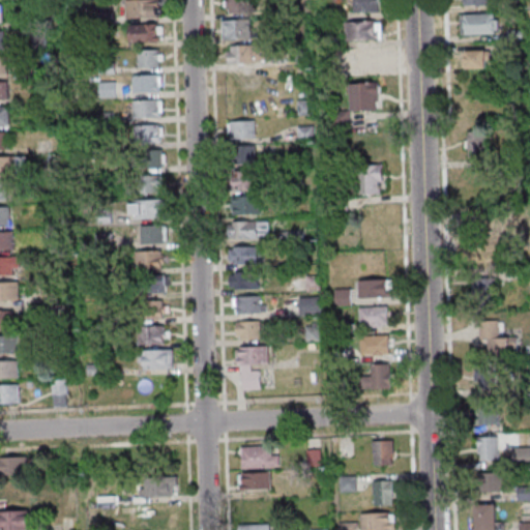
[(125,0),(126,18),(160,18),(159,0),(125,0)]
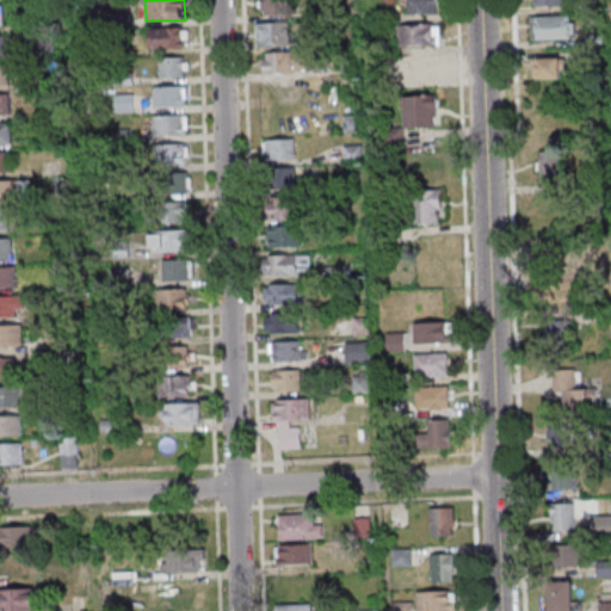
[(259,0),(260,14),(294,14),(294,0),(259,0)]
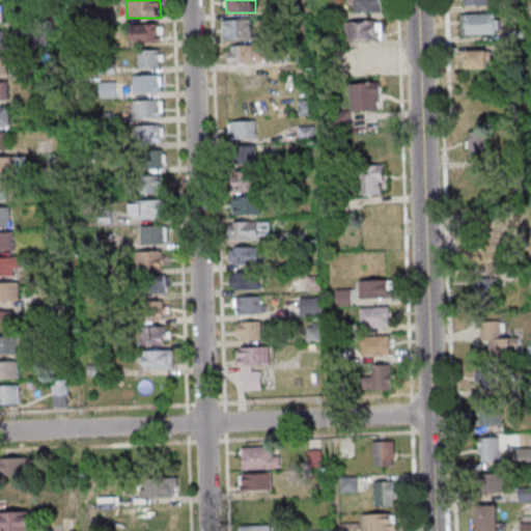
[(354,0),(355,11),(381,11),(380,0),(354,0)]
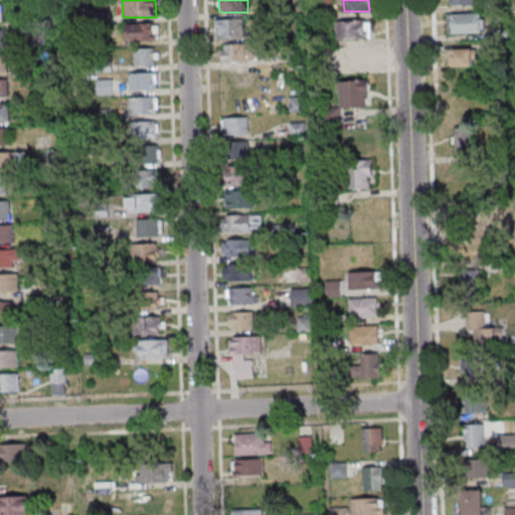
[(449,13),(449,32),(485,32),(485,13),(449,13)]
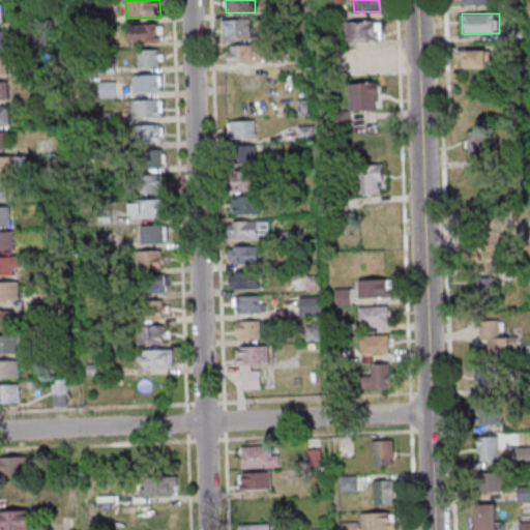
[(223,20),(223,38),(257,38),(257,20),(223,20)]
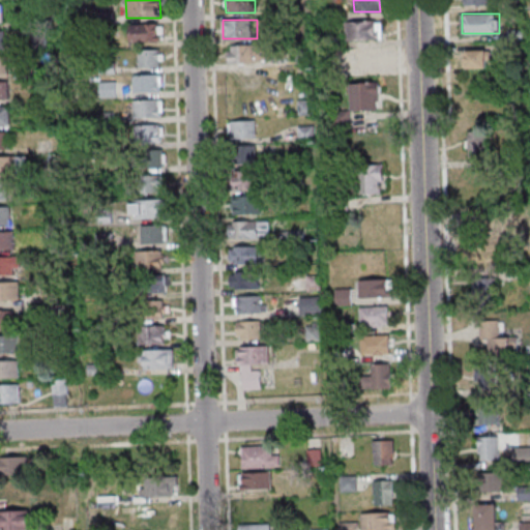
[(382,21),(346,21),(346,39),(382,39),(382,21)]
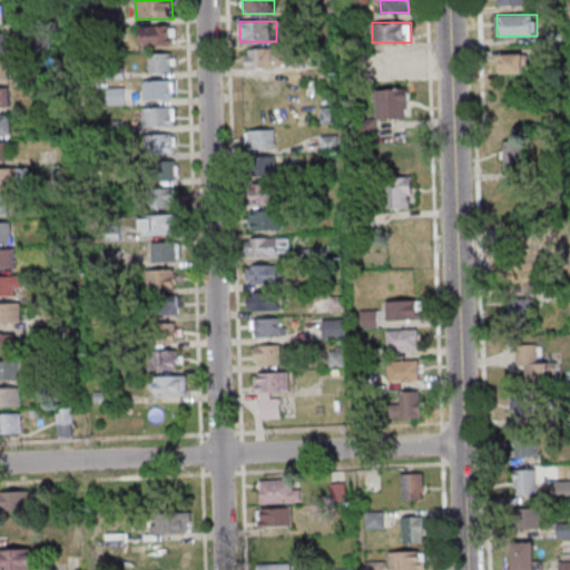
[(138,46),(175,46),(175,26),(138,26),(138,46)]
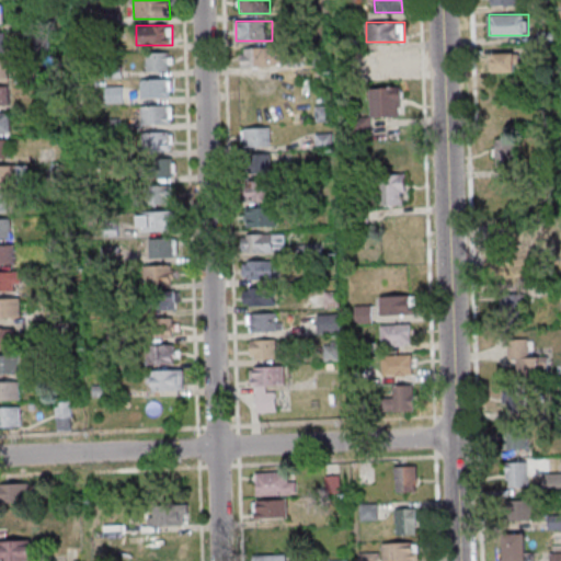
[(0,35),(8,35),(9,53),(0,53),(0,35)]
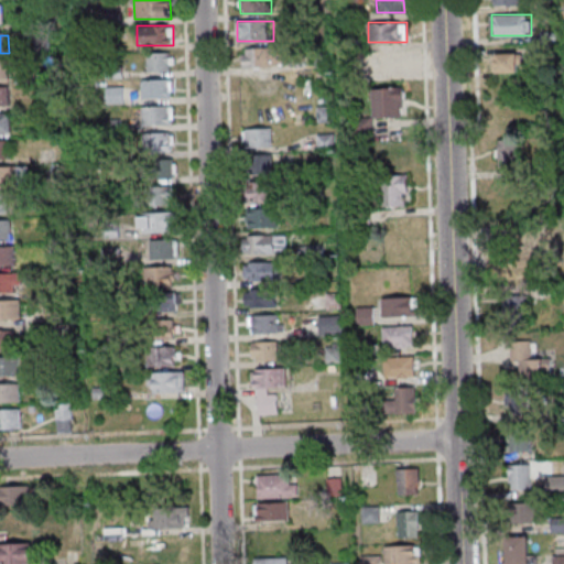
[(283,47),(241,47),(241,66),(283,66),(283,47)]
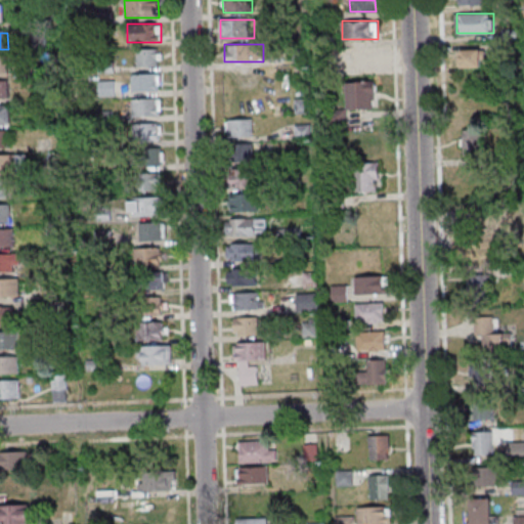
[(162,49),(137,49),(137,67),(162,67),(162,49)]
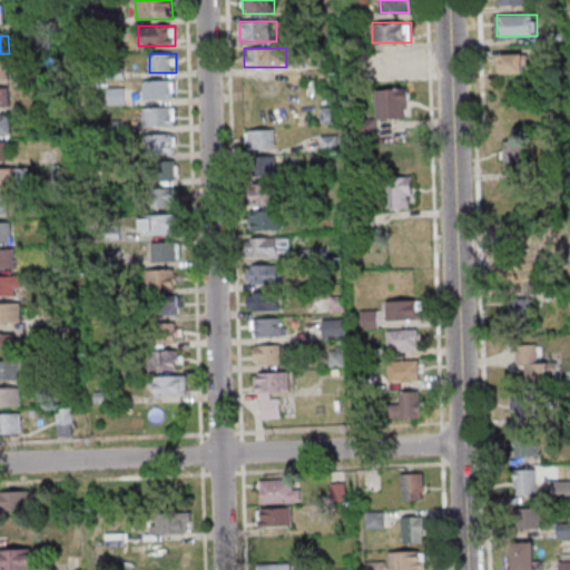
[(414,53),(379,53),(379,74),(414,74),(414,53)]
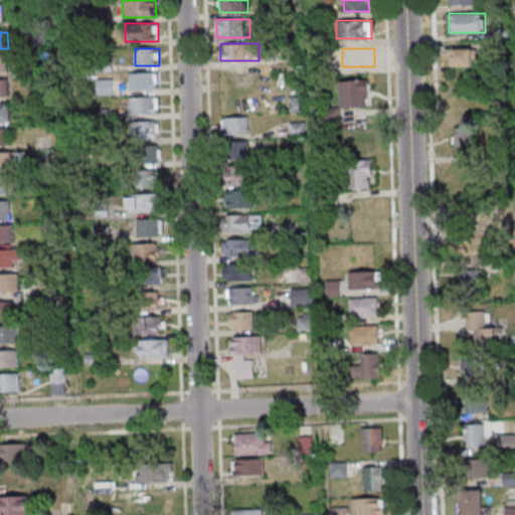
[(475,66),(475,48),(452,48),(452,66),(475,66)]
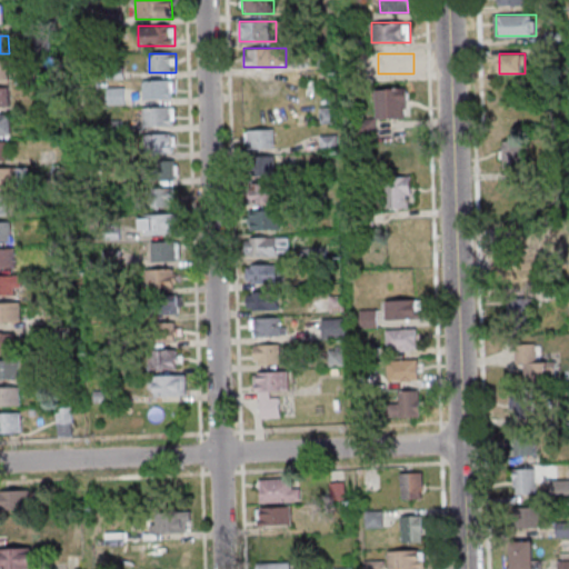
[(0,62),(10,62),(11,80),(0,80),(0,62)]
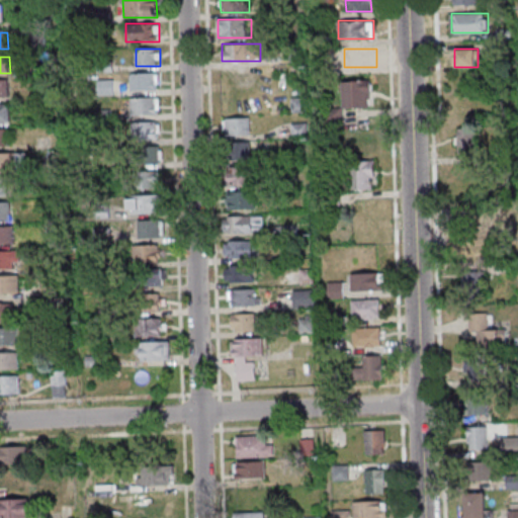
[(130,73),(130,90),(158,90),(158,73),(130,73)]
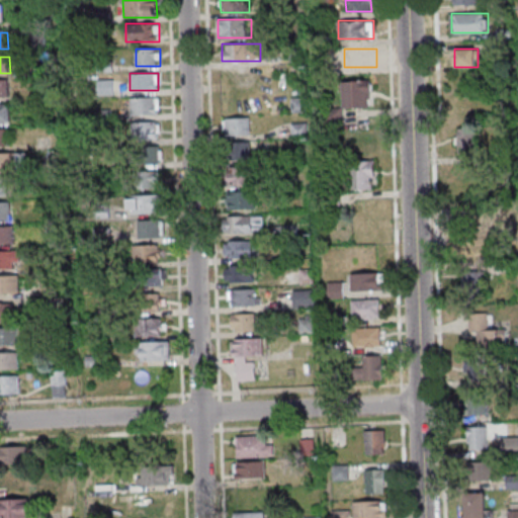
[(113,94),(113,80),(99,80),(99,94),(113,94)]
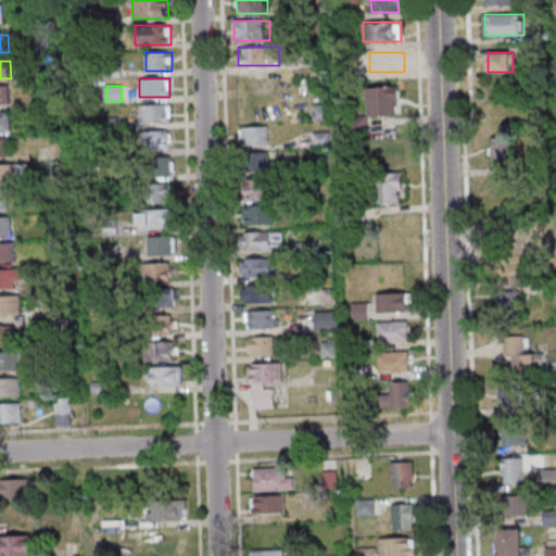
[(399,115),(399,86),(369,86),(369,115),(399,115)]
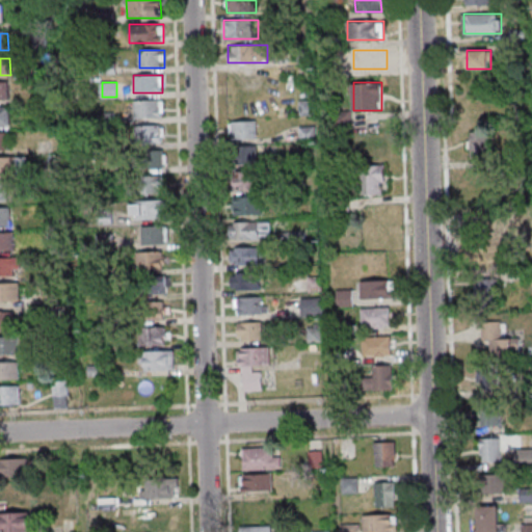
[(0,85),(11,85),(12,102),(0,102),(0,85)]
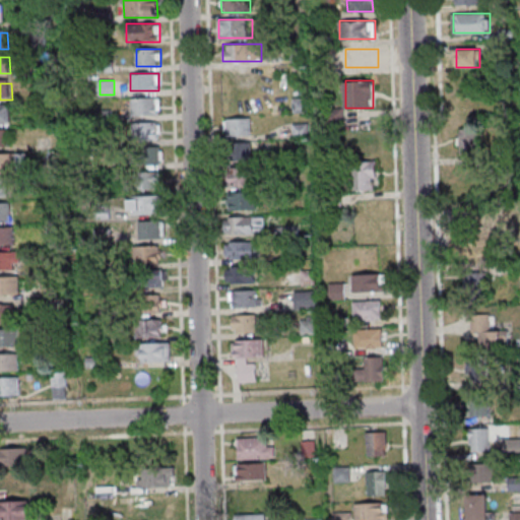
[(160,98),(131,98),(131,115),(160,115),(160,98)]
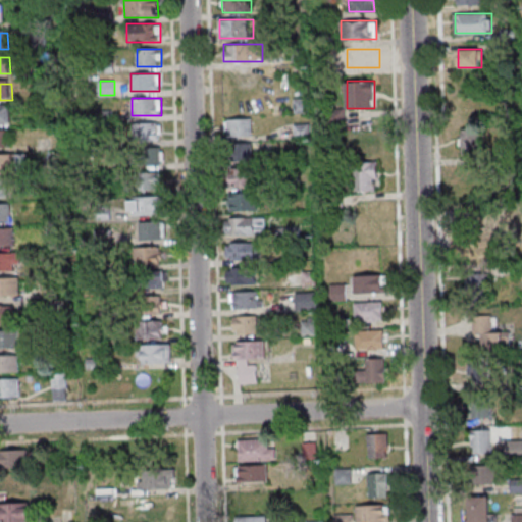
[(0,108),(12,108),(13,124),(0,124),(0,108)]
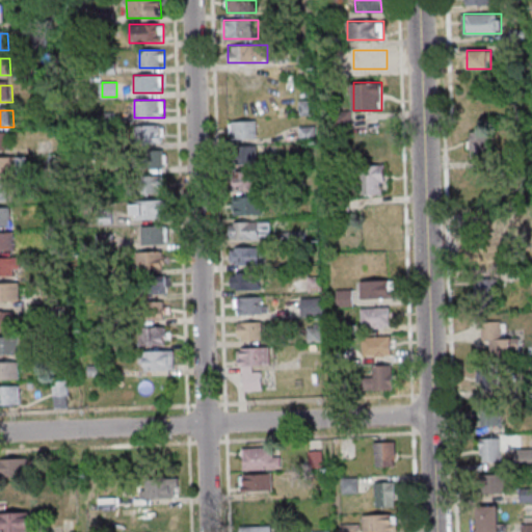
[(257,138),(257,121),(230,121),(230,138),(257,138)]
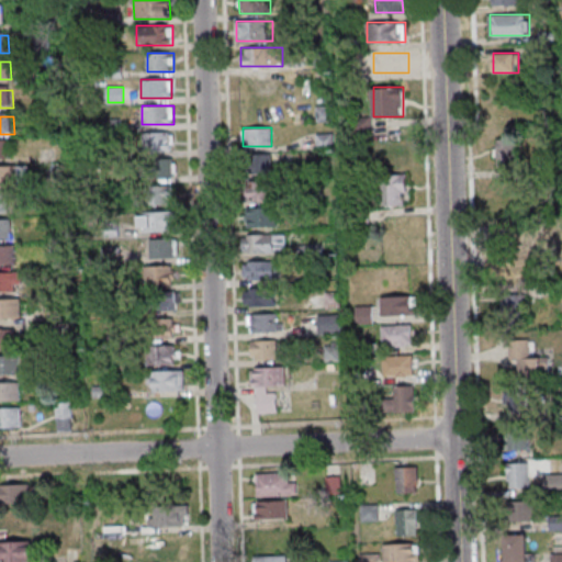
[(173,150),(173,132),(144,132),(144,150),(173,150)]
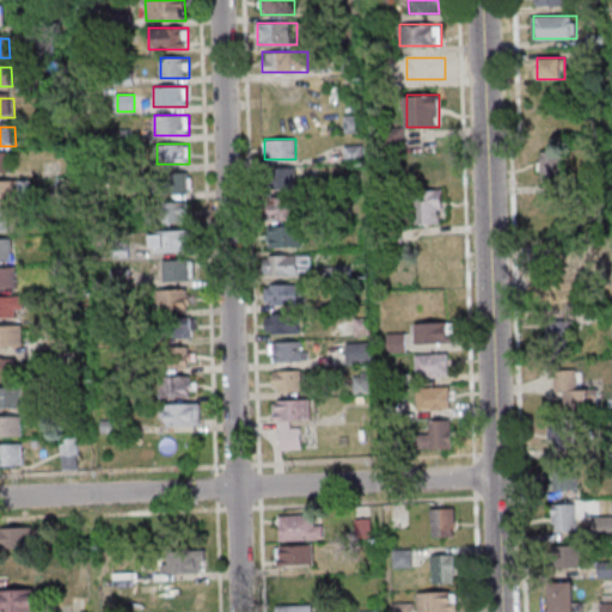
[(563,151),(540,151),(540,182),(563,182),(563,151)]
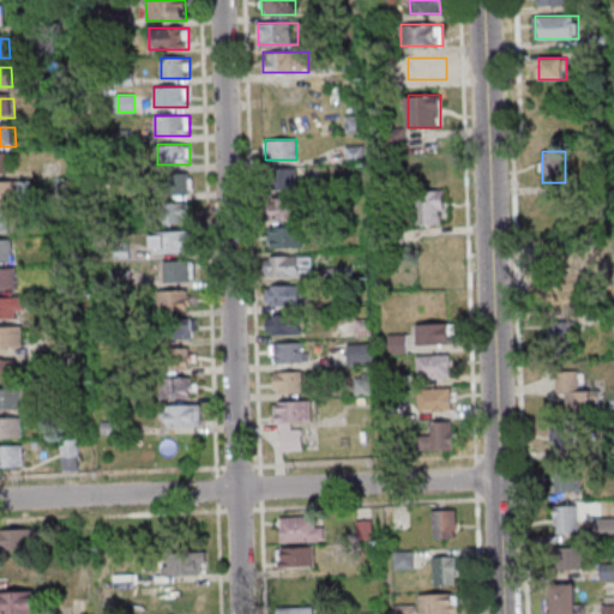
[(0,156),(14,156),(16,175),(0,175),(0,156)]
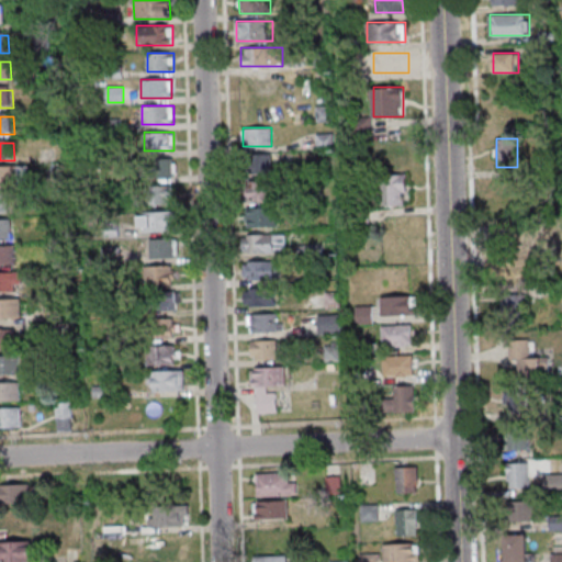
[(405,165),(405,145),(375,145),(375,165),(405,165)]
